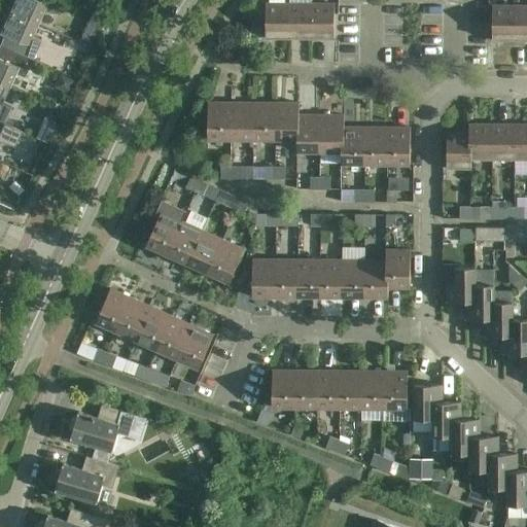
[(41,0),(4,0),(1,6),(38,23),(44,9),(55,13),(57,8),(61,9),(65,10),(69,10),(73,10),(77,8),(81,5),(83,2),(83,1),(82,0),(44,0),(44,1),(41,0)]
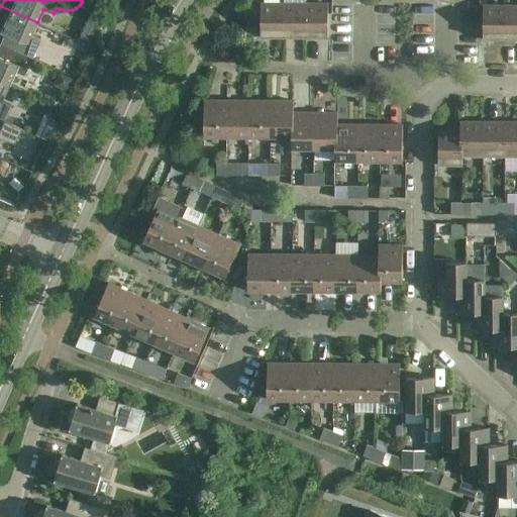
[(261,37),(283,38),(283,3),(261,3),(261,37)]
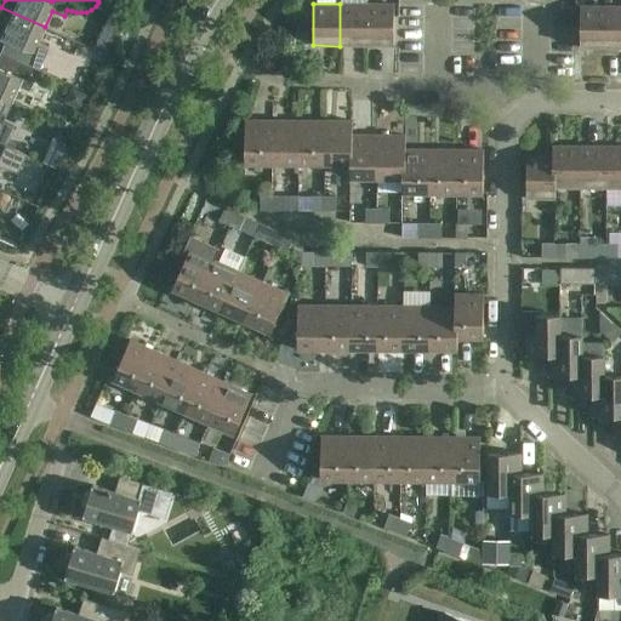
[(340,46),(366,46),(366,4),(340,4),(340,46)]
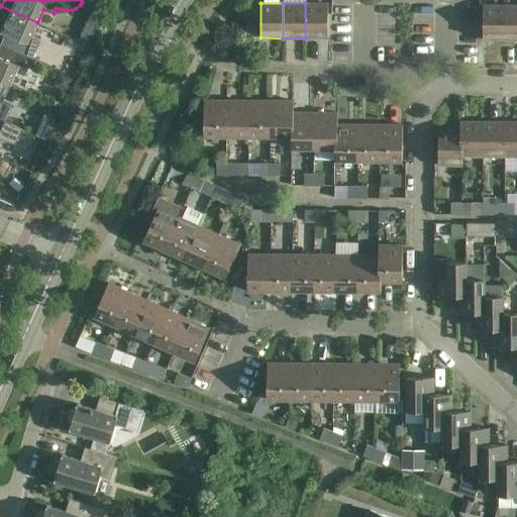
[(305,3),(305,38),(328,38),(328,3),(305,3)]
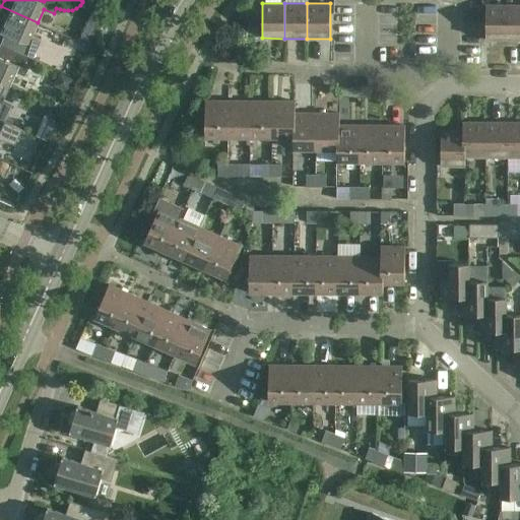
[(485,40),(508,41),(508,5),(485,5),(485,40)]
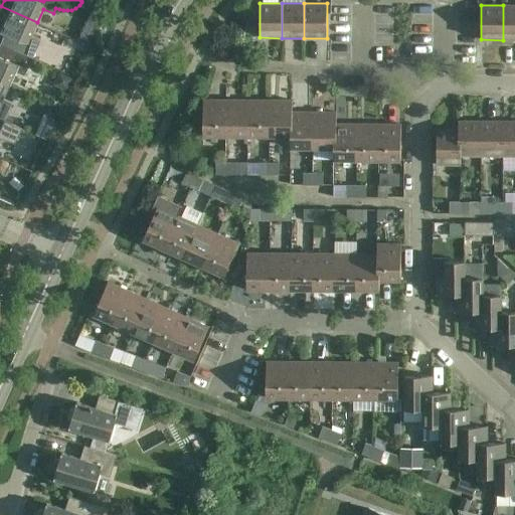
[(514,5),(503,5),(503,40),(514,39),(514,5)]
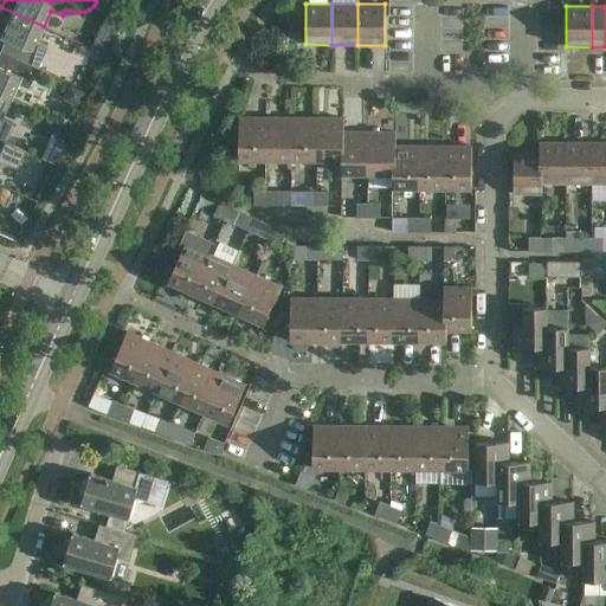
[(0,34),(30,49),(24,62),(39,69),(49,47),(37,43),(44,26),(1,7),(0,11),(0,34)]
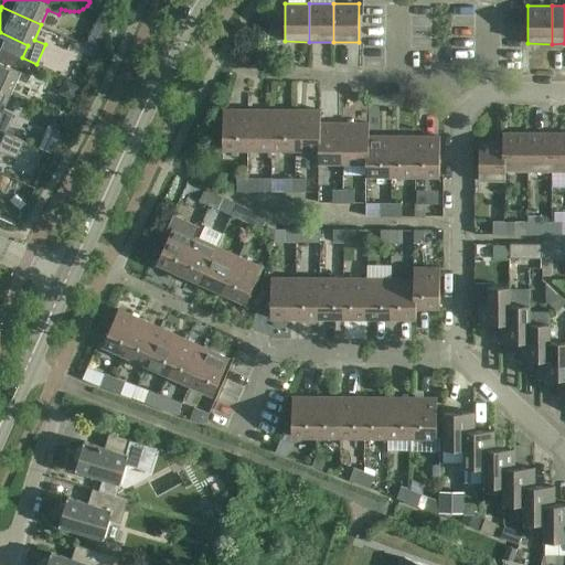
[(0,62),(0,88),(10,93),(17,78),(28,83),(36,64),(22,57),(17,70),(0,62)]
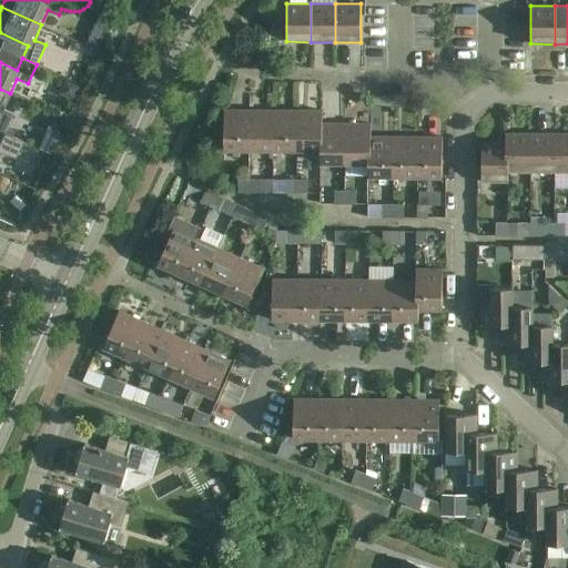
[(10,93),(0,89),(0,130),(6,133),(14,113),(3,109),(10,93)]
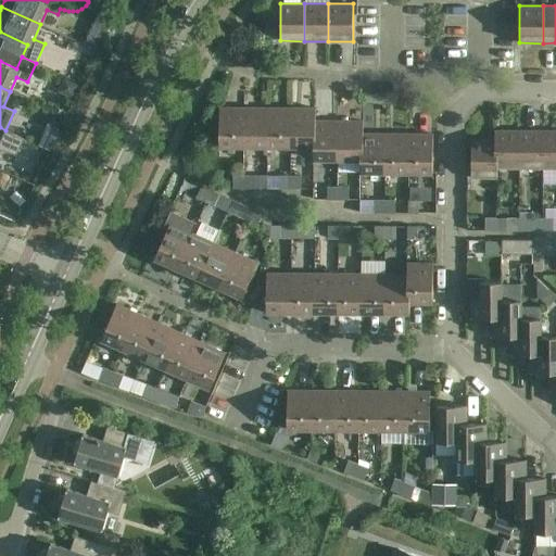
[(219,146),(243,146),(243,106),(219,106),(219,146)]
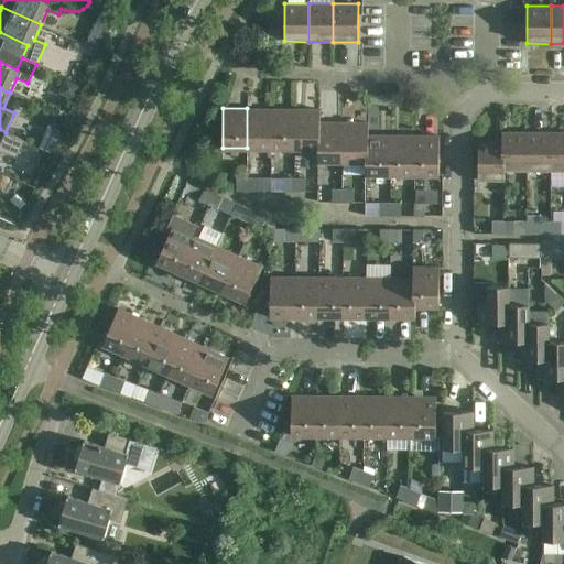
[(271,148),(271,108),(247,108),(247,148),(271,148)]
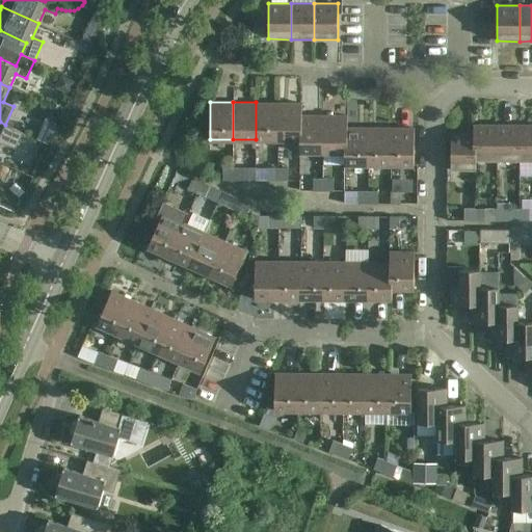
[(278,103),(256,102),(256,139),(278,139),(278,103)]
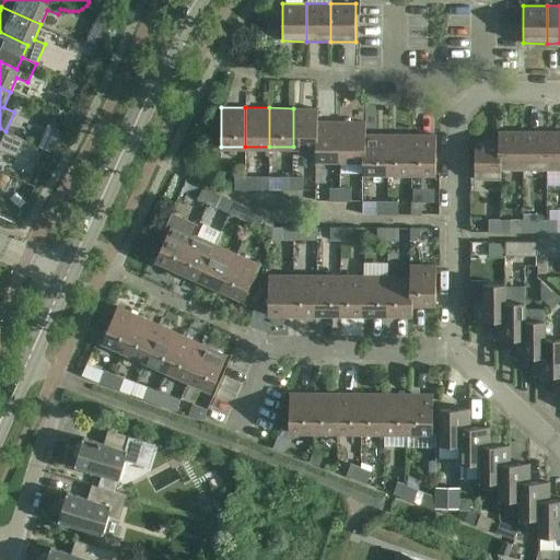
[(293,108),(293,147),(316,147),(316,121),(317,121),(318,108),(293,108)]
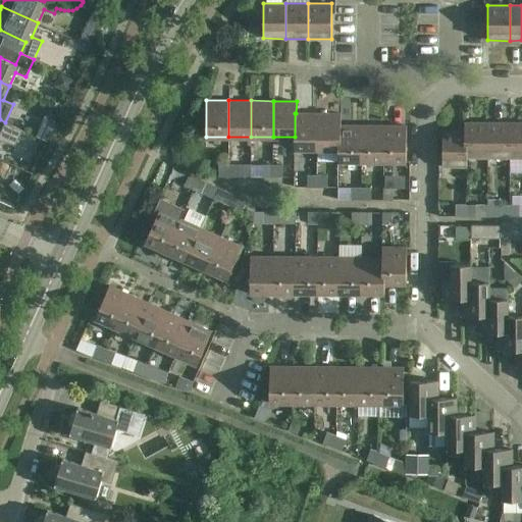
[(317,113),(296,113),(295,113),(295,137),(294,149),(317,149),(317,113)]
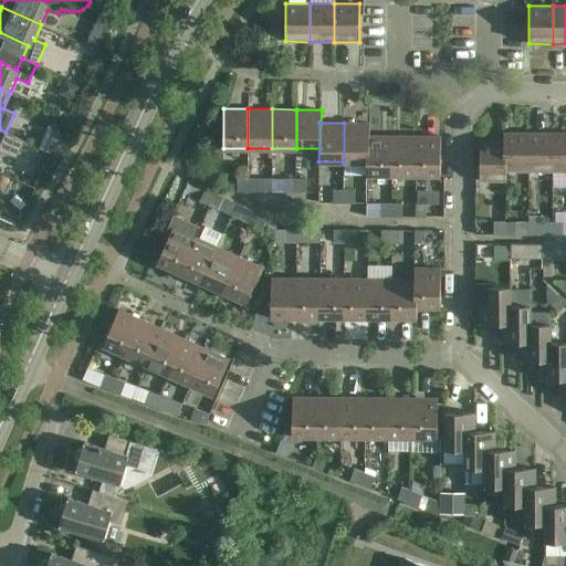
[(344,123),(344,161),(367,161),(368,161),(368,135),(369,135),(369,123),(344,123)]
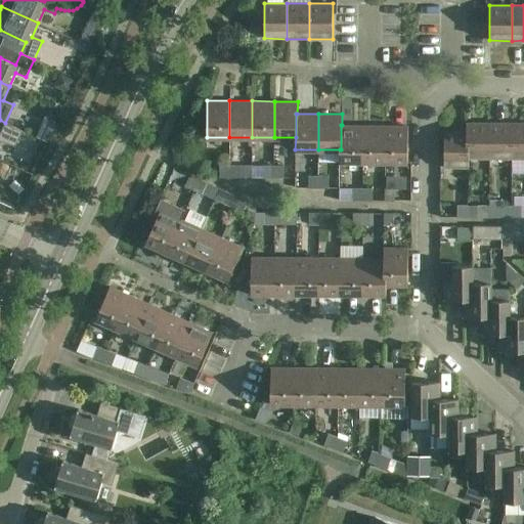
[(0,141),(16,146),(24,131),(5,123),(0,120),(0,141)]
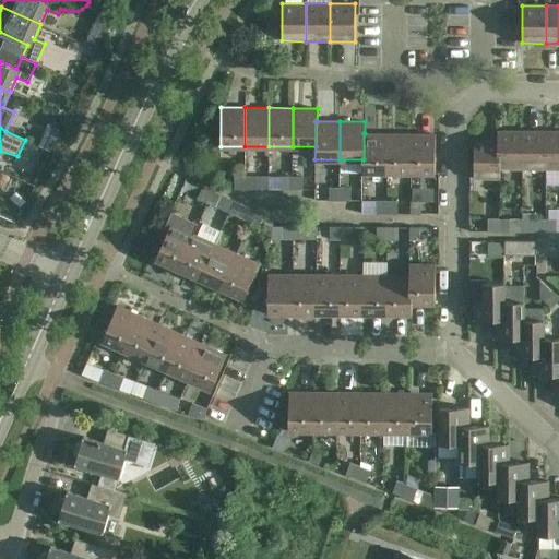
[(500,169),(522,169),(522,131),(497,131),(497,141),(498,141),(498,169),(500,169)]
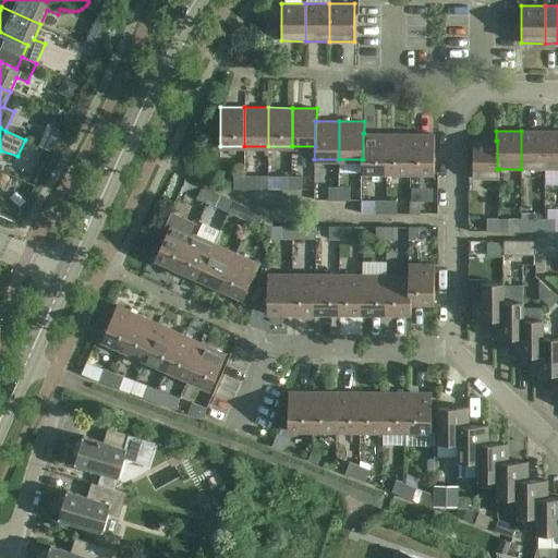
[(545,169),(545,132),(521,131),(521,169),(545,169)]
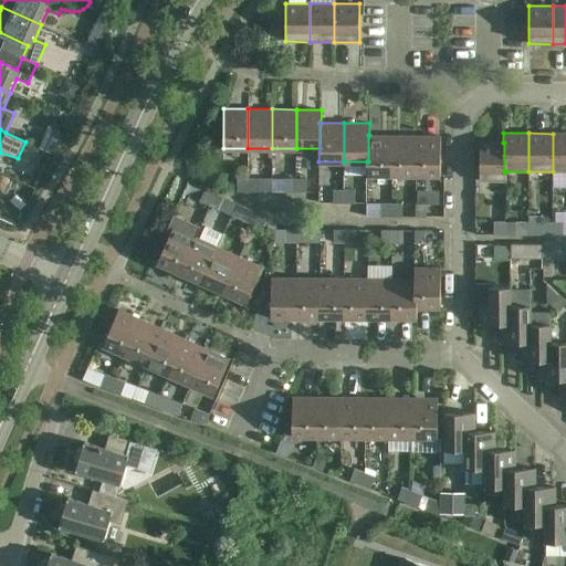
[(565,171),(565,133),(553,134),(553,171),(565,171)]
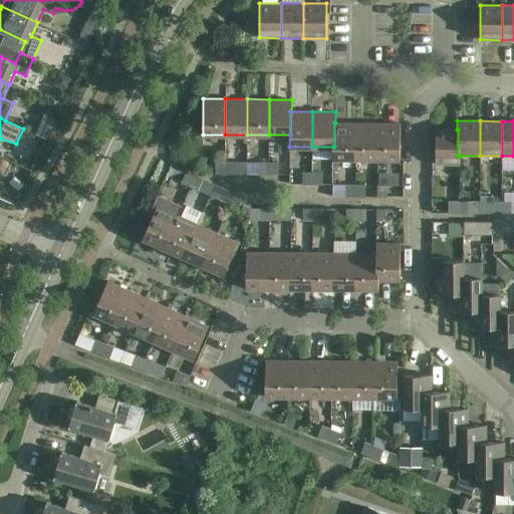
[(356,122),(335,122),(334,122),(334,147),(333,147),(333,159),(355,159),(356,122)]
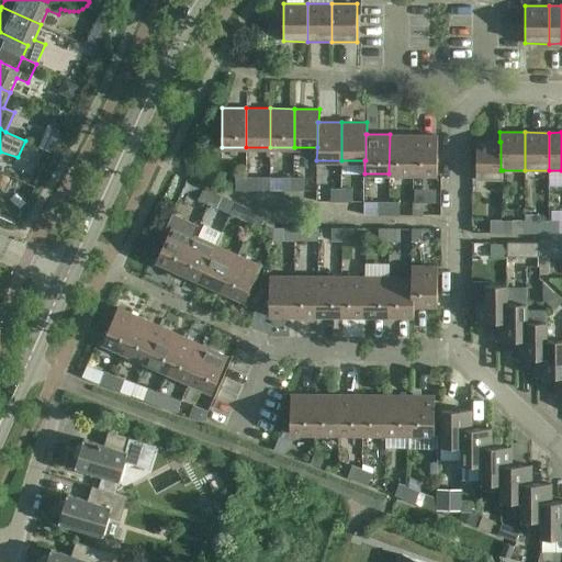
[(389,173),(413,173),(413,135),(390,134),(389,173)]
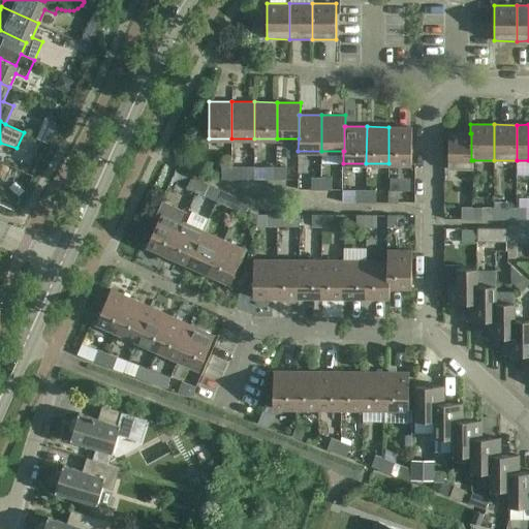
[(412,127),(389,127),(389,163),(412,163),(412,127)]
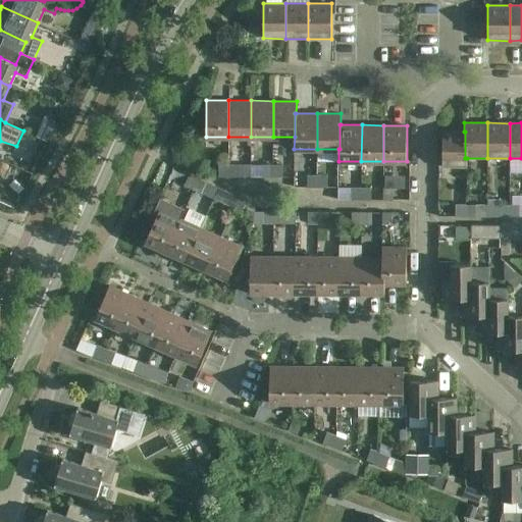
[(467,167),(467,158),(465,158),(465,132),(464,132),(442,132),(442,167),(467,167)]
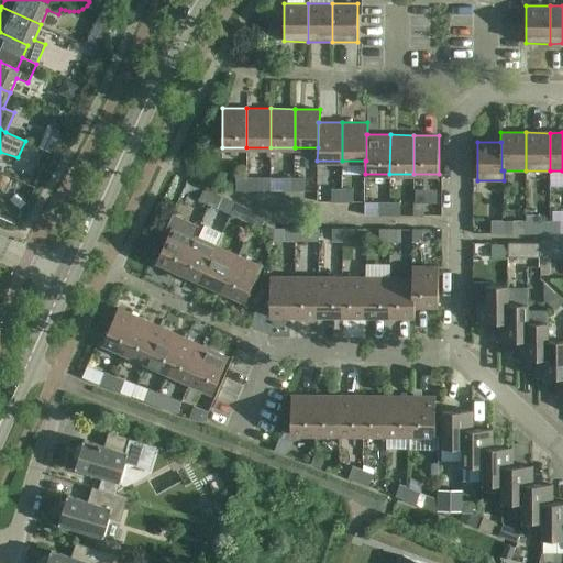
[(235,189),(246,189),(246,176),(236,176),(235,189)]
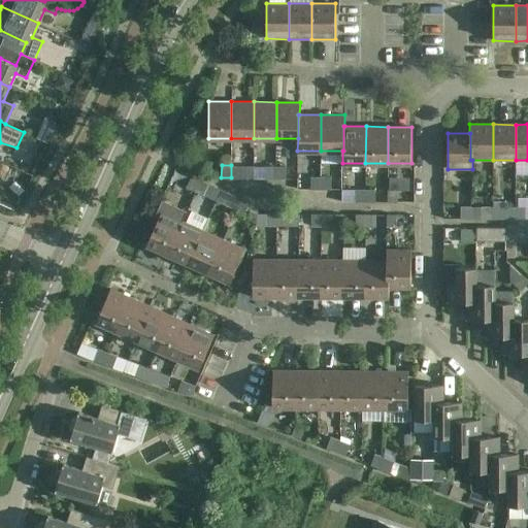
[(241,166),(231,165),(231,177),(241,178),(241,166)]
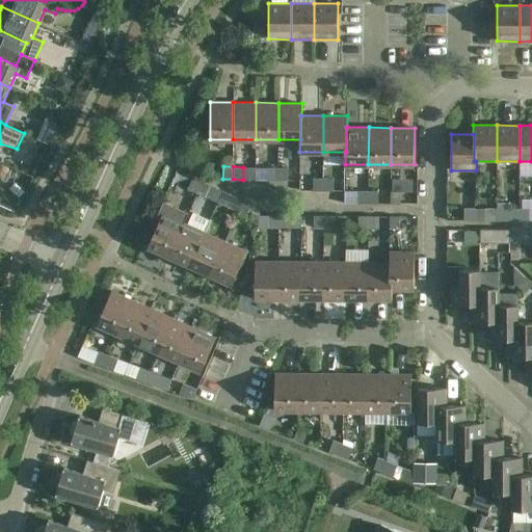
[(268,179),(278,180),(278,167),(268,167),(268,179)]
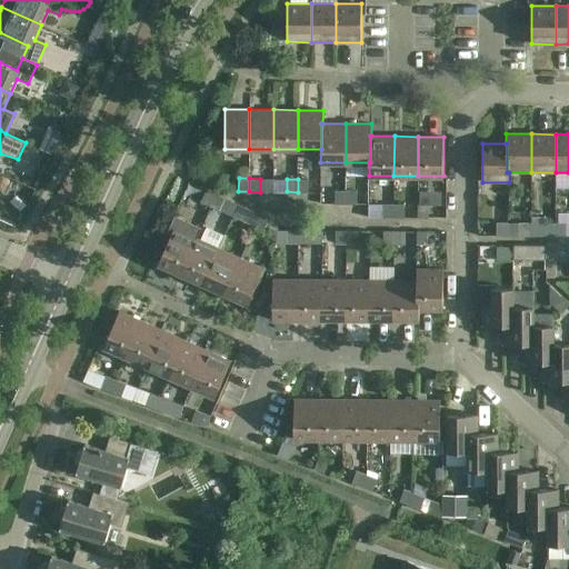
[(308,179),(298,179),(298,192),(308,192),(308,179)]
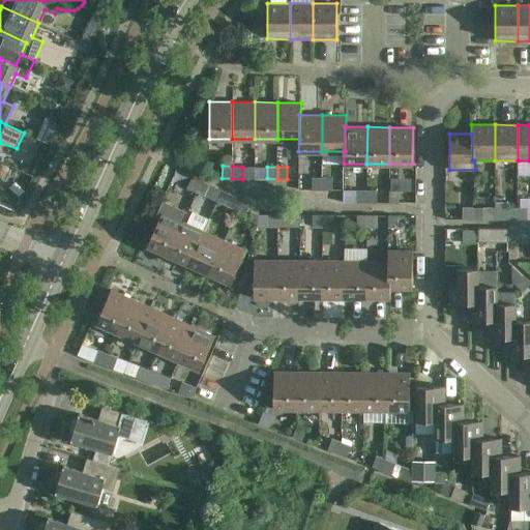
[(198,192),(203,180),(193,176),(187,186),(198,192)]
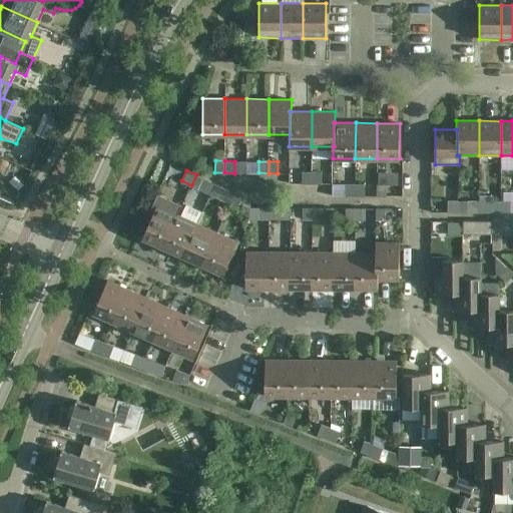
[(312,183),(312,171),(302,171),(302,182),(312,183)]
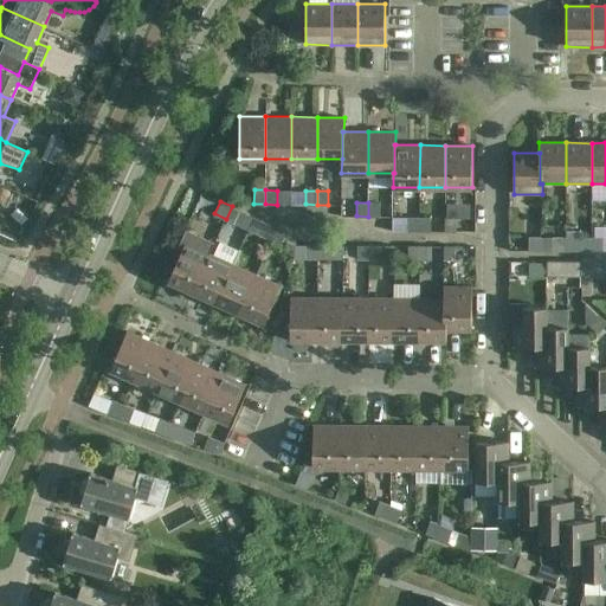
[(380,202),(368,202),(368,217),(380,217),(380,202)]
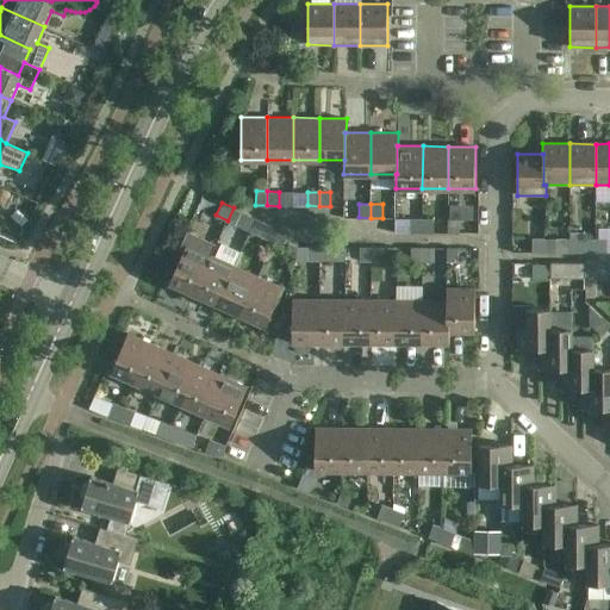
[(243,212),(234,207),(228,221),(238,225),(244,212),(243,212)]
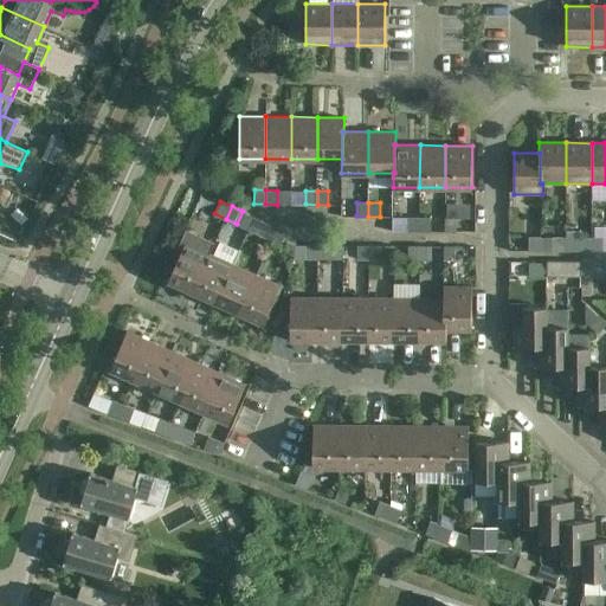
[(407,231),(419,231),(419,218),(407,217),(407,231)]
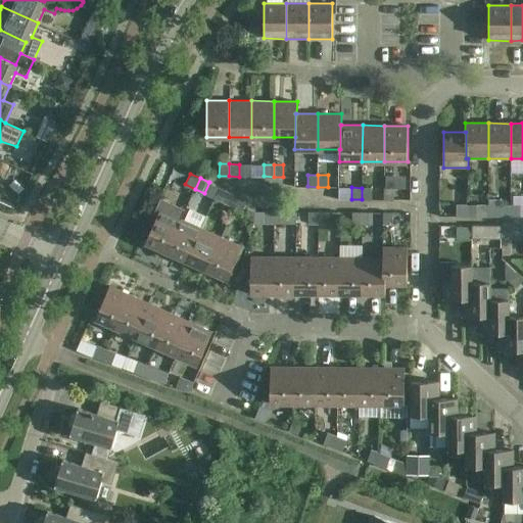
[(394,188),(384,187),(384,199),(394,199),(394,188)]
